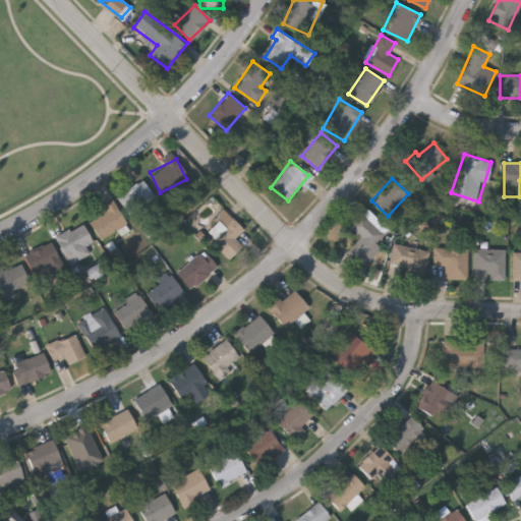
[(129,214),(117,196),(141,179),(155,196),(129,214)]
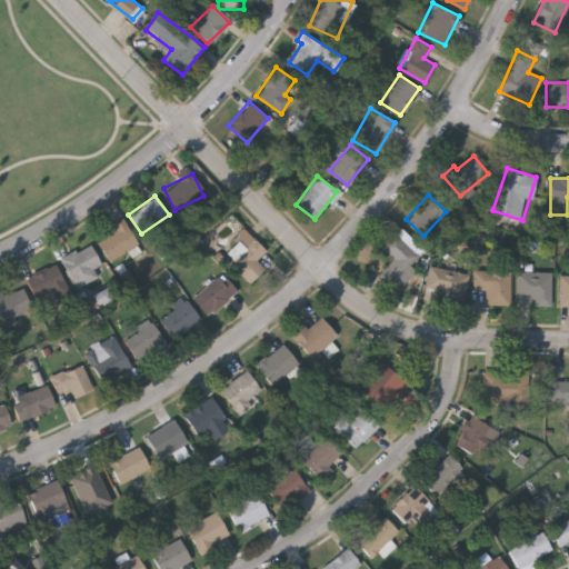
[(112,226),(122,219),(138,241),(110,260),(97,241),(116,229),(112,226)]
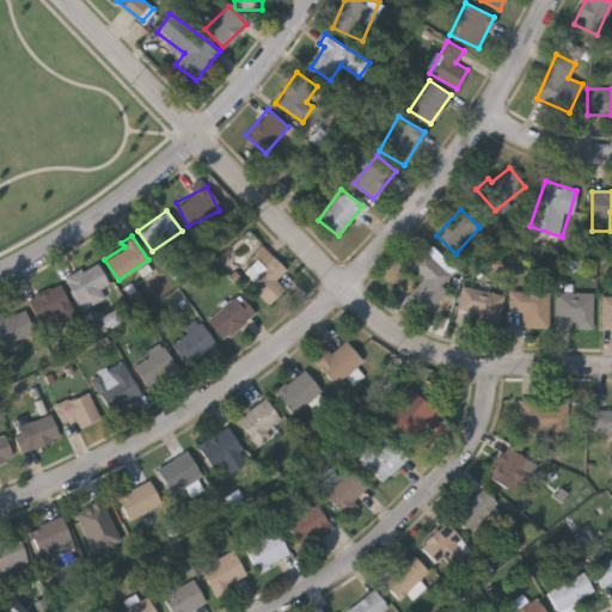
[(275,279),(283,287),(271,299),(240,268),(263,245),(286,268),(275,279)]
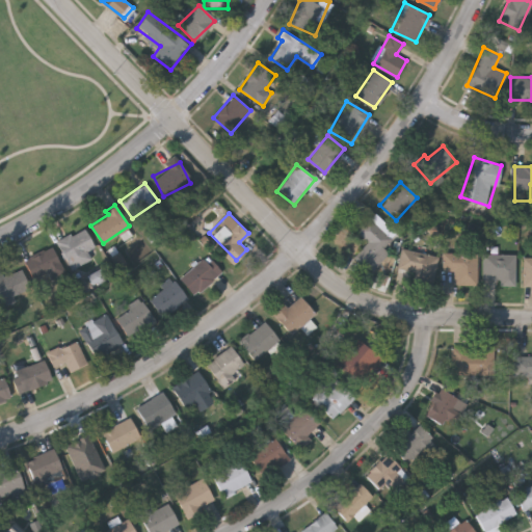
[(355,230),(368,217),(394,242),(368,270),(353,257),(368,241),(355,230)]
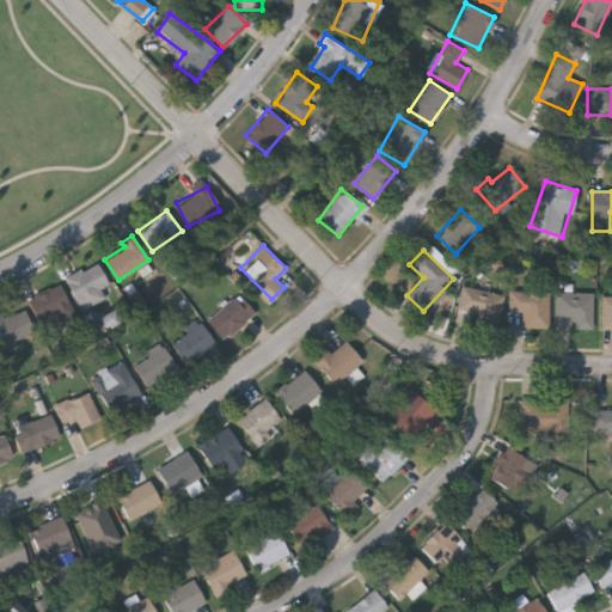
[(105,297),(81,308),(66,276),(97,261),(108,285),(101,287),(105,297)]
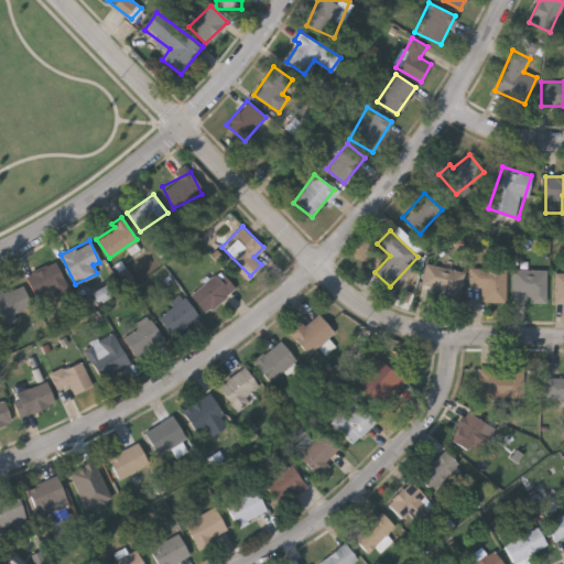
[(53,294),(51,288),(34,294),(26,273),(57,262),(68,289),(53,294)]
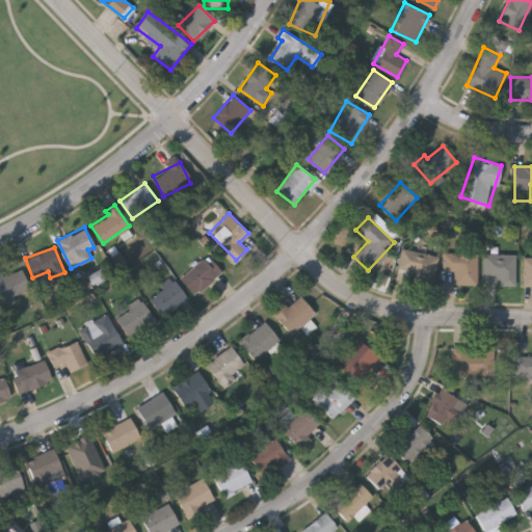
[(434,251),(434,273),(399,272),(399,250),(434,251)]
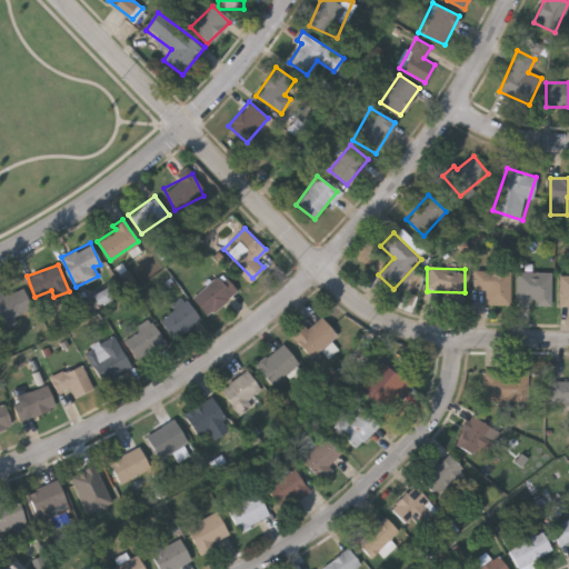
[(510,305),(487,305),(487,289),(473,289),(473,270),(510,270),(510,305)]
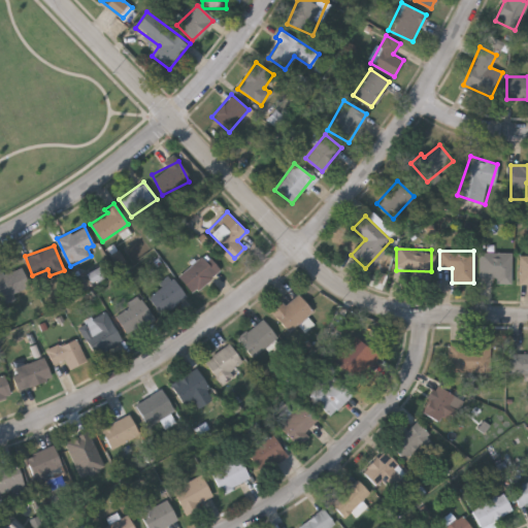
[(178,275),(205,252),(220,269),(193,292),(178,275)]
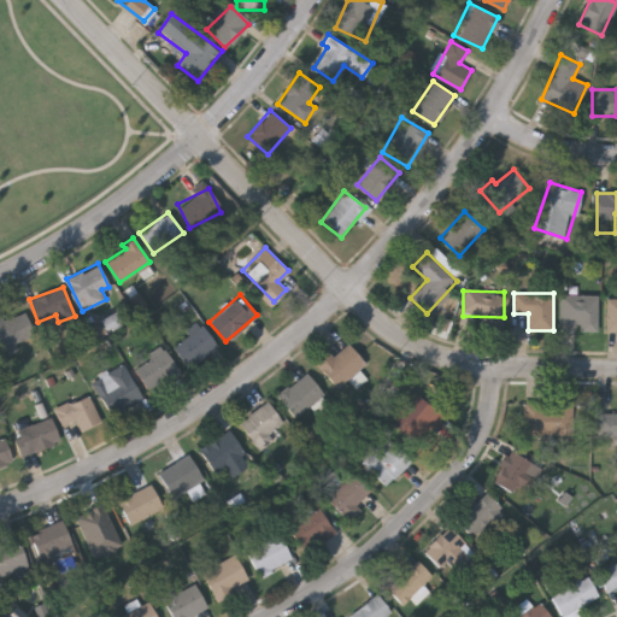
[(598,294),(598,329),(560,329),(560,294),(598,294)]
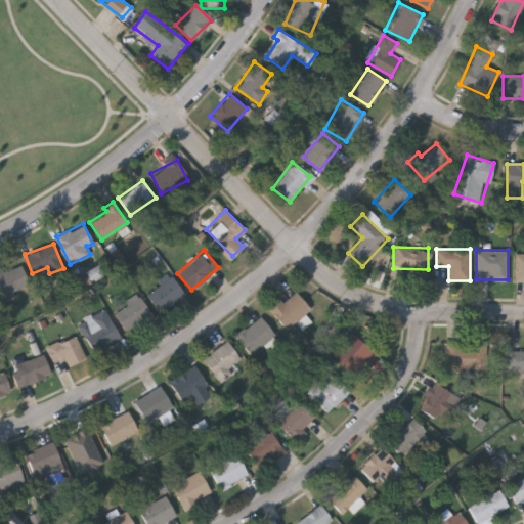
[(523,254),(523,282),(514,282),(514,254),(523,254)]
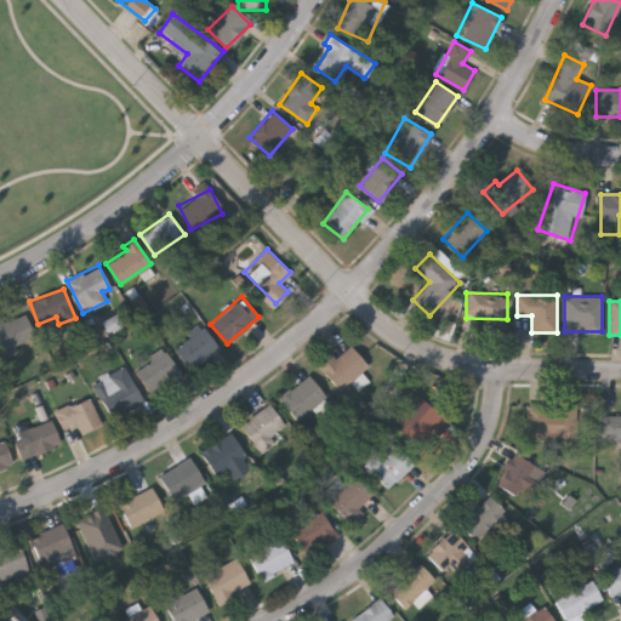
[(0,315),(1,315),(4,322),(24,313),(34,336),(0,351),(0,315)]
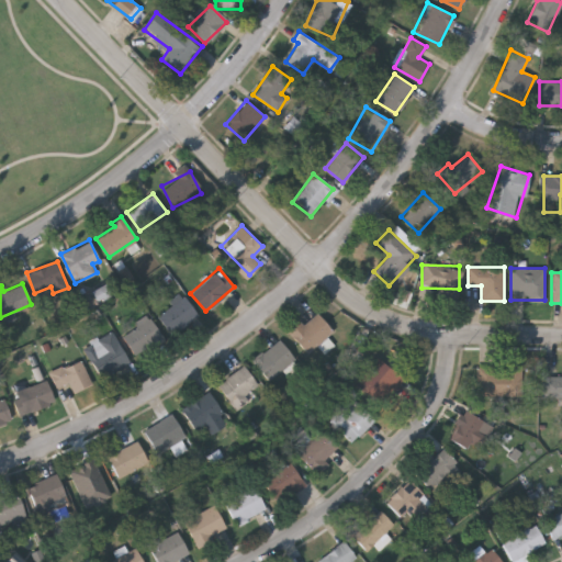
[(157,314),(184,295),(199,315),(171,335),(157,314)]
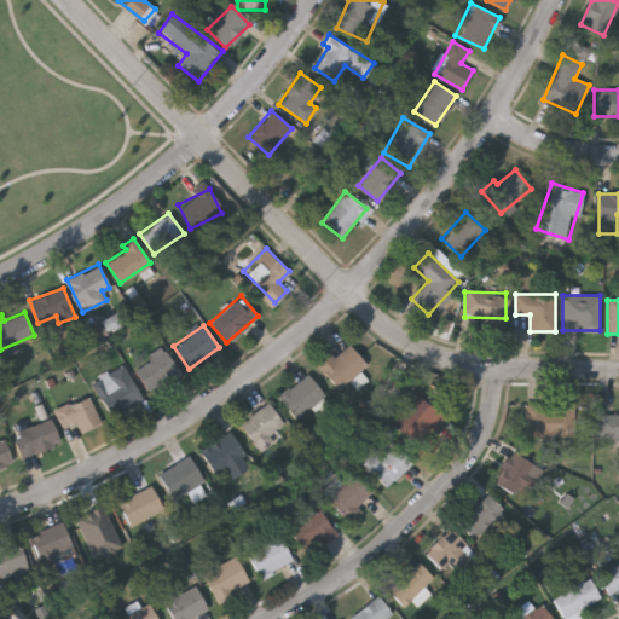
[(366,366),(335,389),(318,364),(350,342),(366,366)]
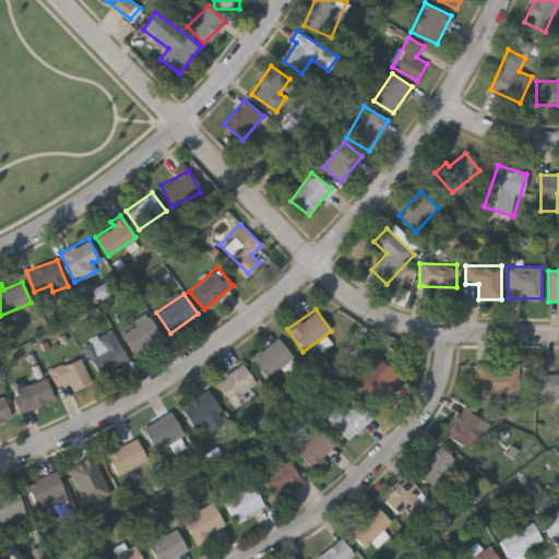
[(132,352),(122,326),(152,316),(161,341),(132,352)]
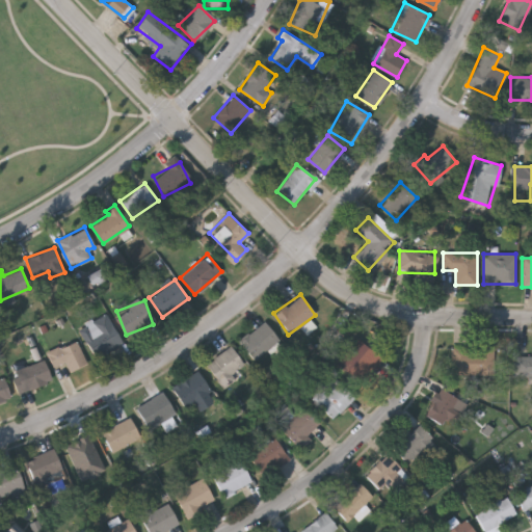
[(123,341),(97,356),(79,325),(105,311),(123,341)]
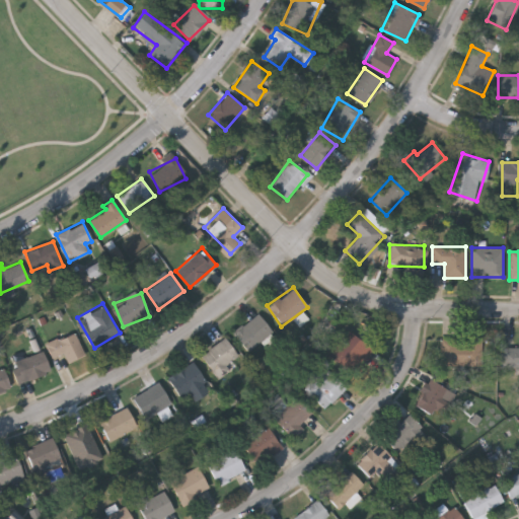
[(246,350),(233,331),(260,313),(272,332),(246,350)]
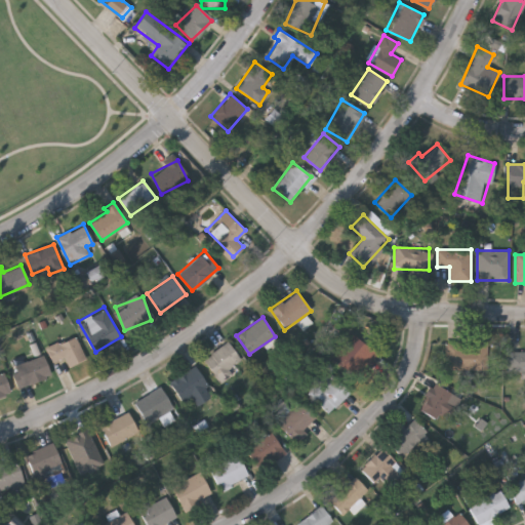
[(359,374),(332,354),(350,331),(376,352),(359,374)]
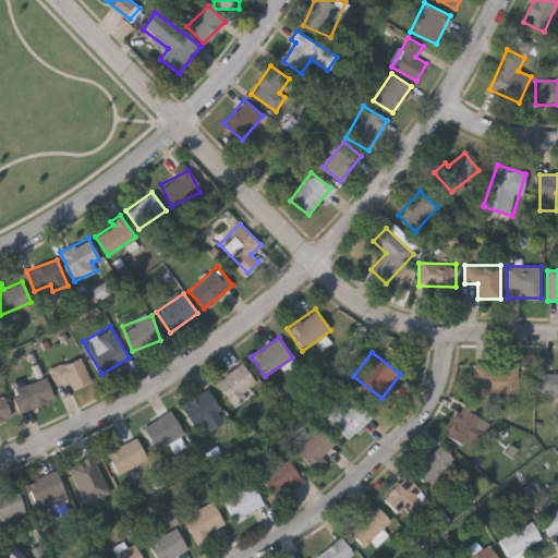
[(68,378),(57,385),(49,370),(79,354),(92,379),(73,389),(68,378)]
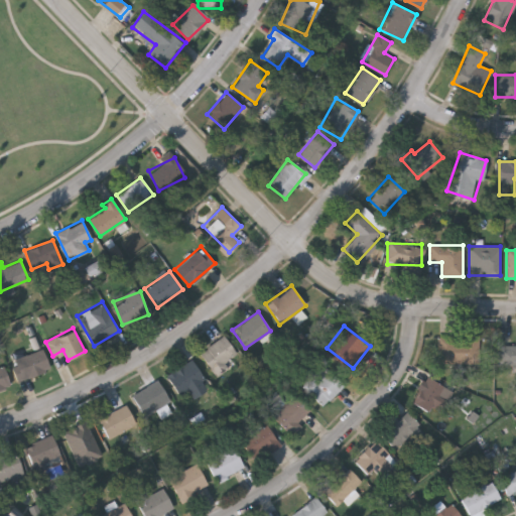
[(225,363),(227,366),(218,374),(201,354),(222,335),(237,352),(225,363)]
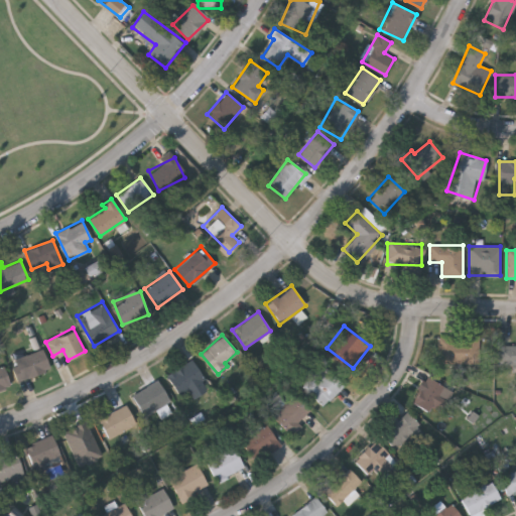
[(481,335),(481,363),(436,363),(436,335),(481,335)]
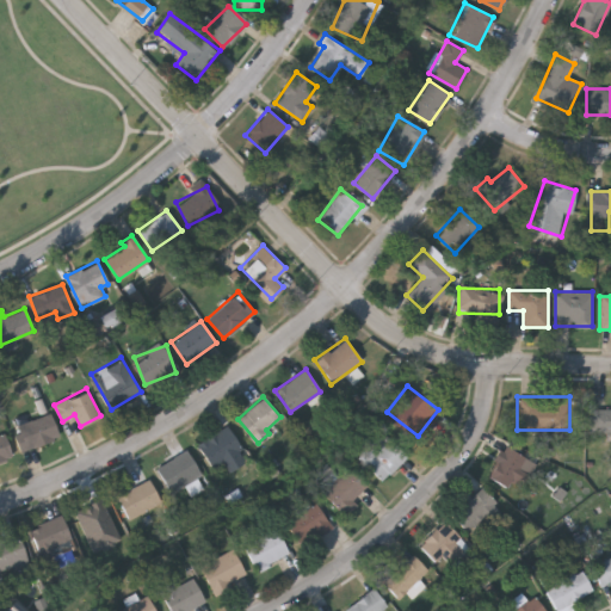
[(610,408),(610,399),(610,431),(590,431),(590,408),(610,408)]
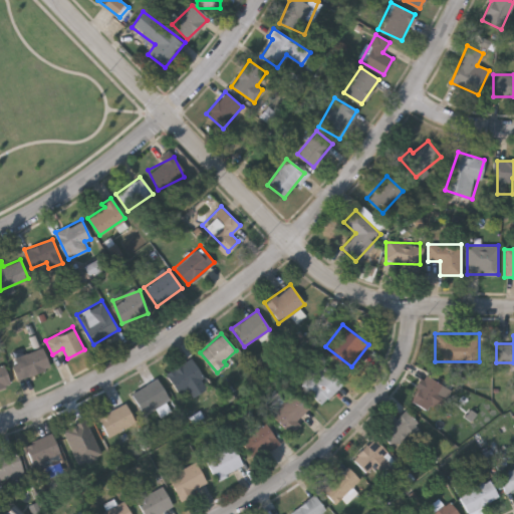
[(50,365),(20,378),(12,358),(42,346),(50,365)]
